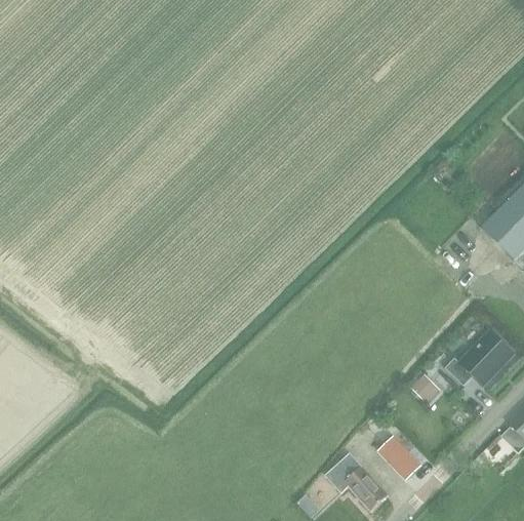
[(523,185),(483,226),(523,267),(523,269),(523,270),(523,271),(523,185)]
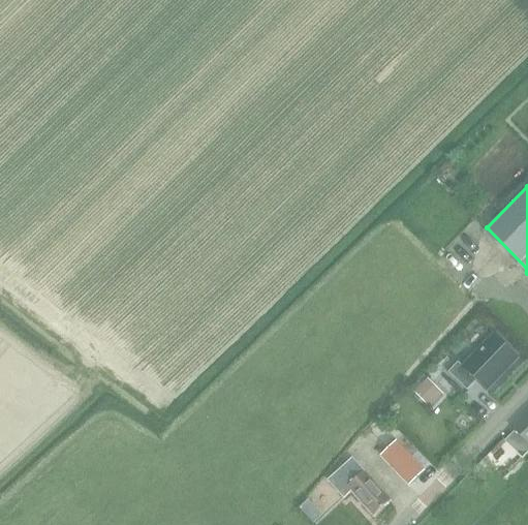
[(518,354),(492,330),(461,363),(457,359),(446,369),(466,388),(475,378),(486,388),(518,354)]
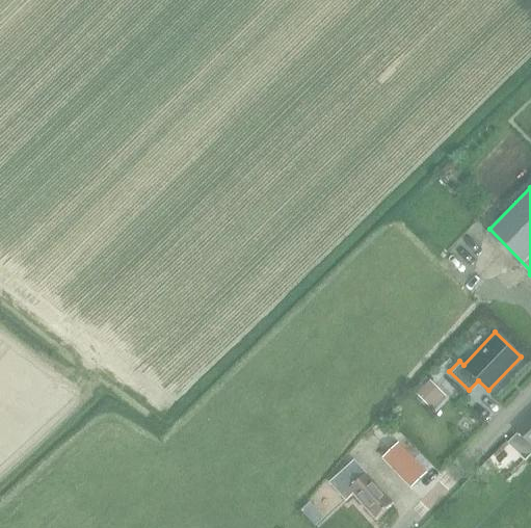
[(530,414),(515,429),(530,444),(530,414)]
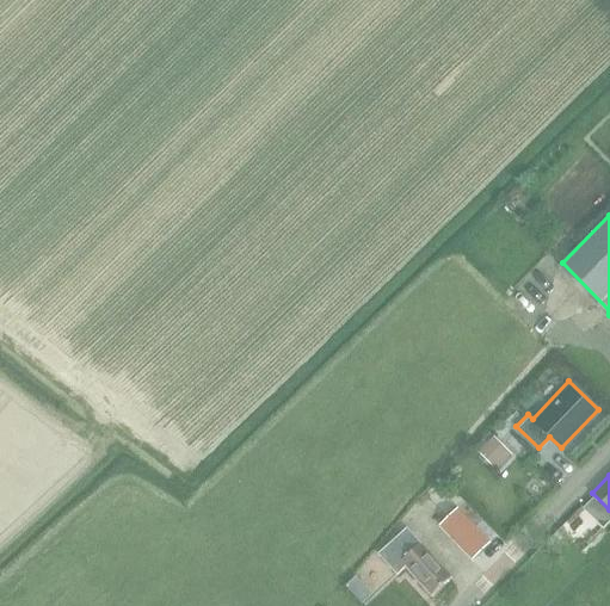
[(497,545),(511,533),(476,496),(463,508),(497,545)]
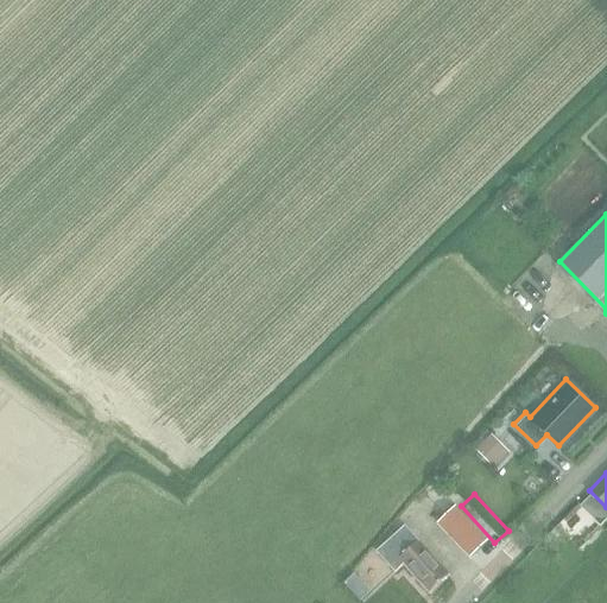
[(487,537),(470,520),(454,502),(436,519),(453,537),(469,553),(487,537)]
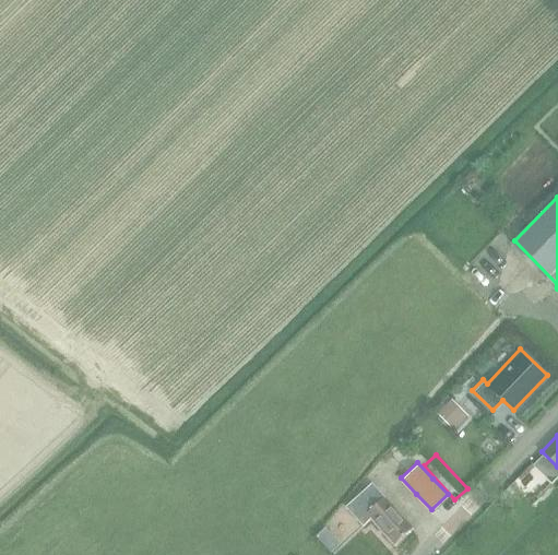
[(371,481),(346,504),(363,522),(370,516),(379,526),(394,542),(412,527),(396,509),(374,484),(371,481)]
